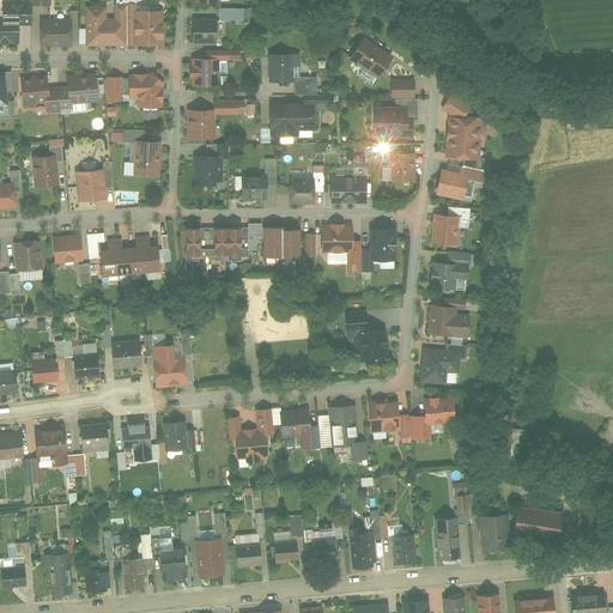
[(2,4),(2,20),(0,20),(0,46),(19,46),(19,26),(29,26),(29,4),(2,4)]
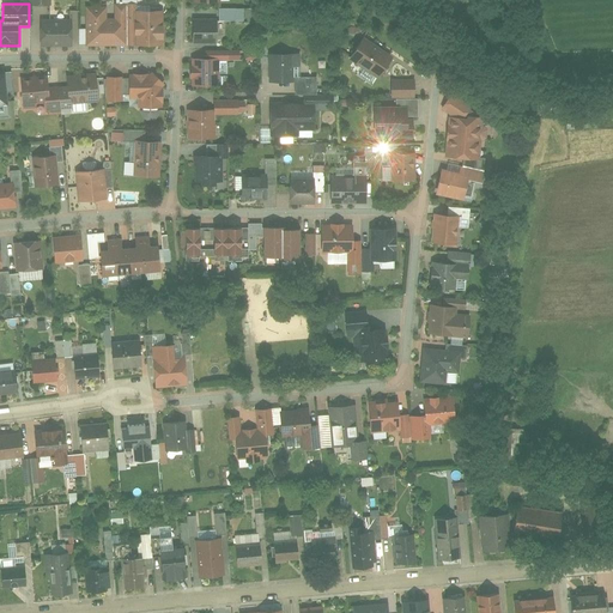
[(114,20),(105,20),(105,8),(85,7),(85,47),(131,47),(131,12),(131,6),(114,5),(114,20)]
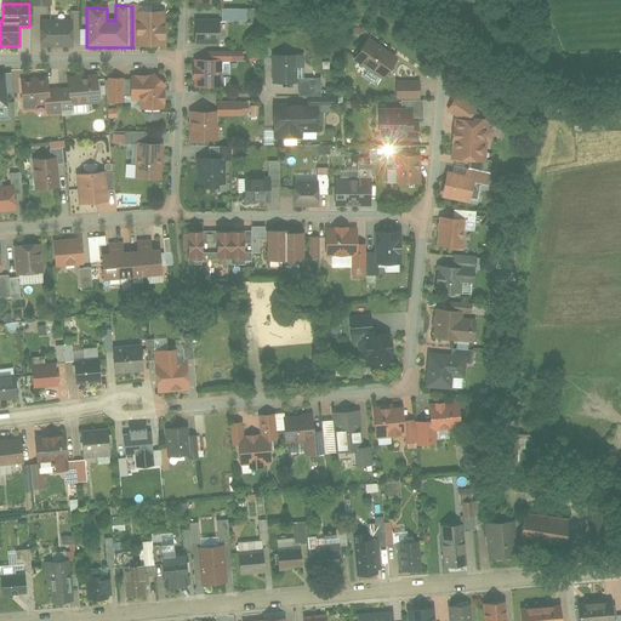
[(223,21),(249,21),(249,9),(223,7),(223,21)]
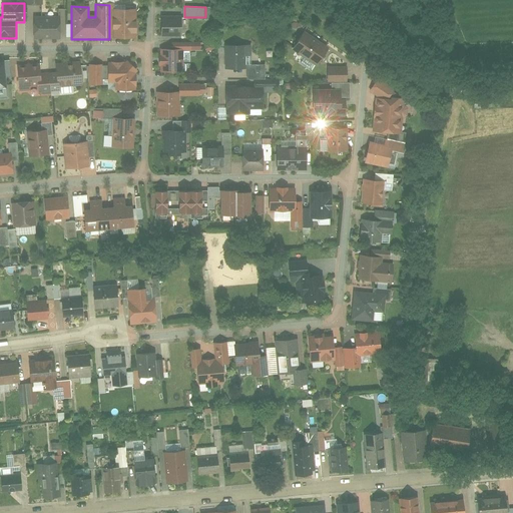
[(109,10),(109,39),(136,40),(136,30),(138,30),(138,20),(136,20),(136,10),(109,10)]
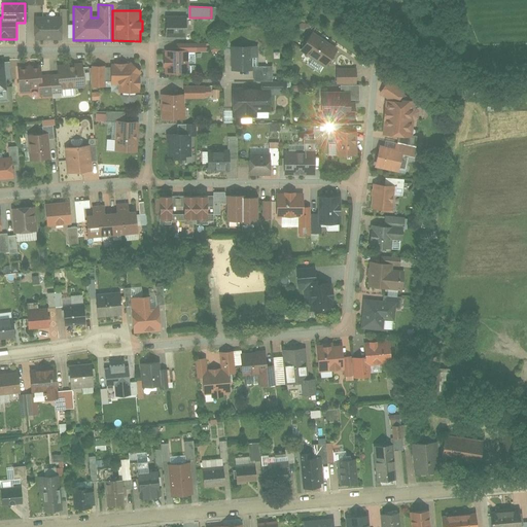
[(186,18),(165,19),(165,38),(186,38),(186,18)]
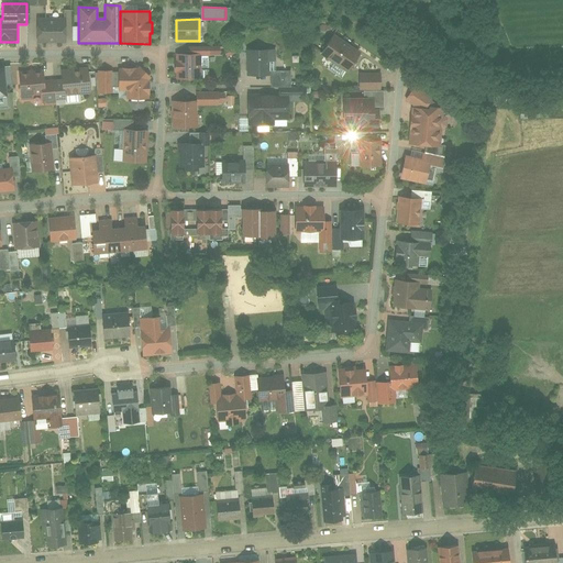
[(36,20),(36,45),(66,45),(66,20),(36,20)]
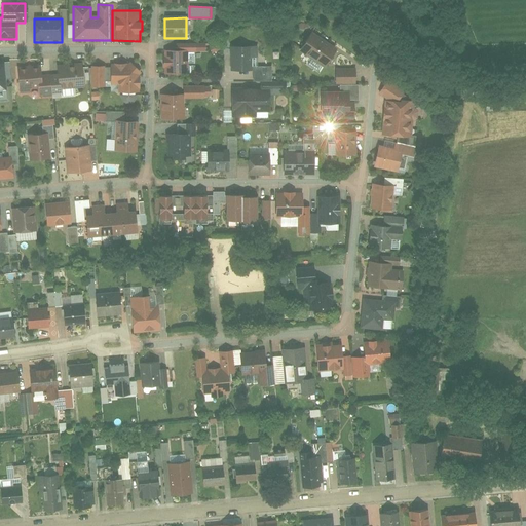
[(312,61),(325,41),(311,33),(299,52),(312,61)]
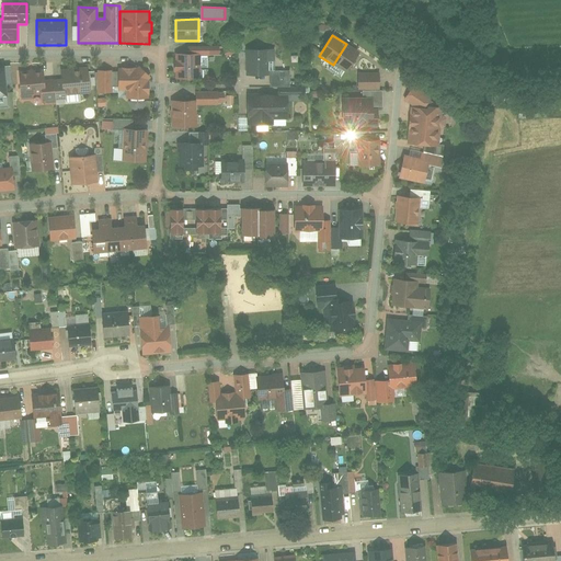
[(346,73),(359,53),(346,44),(333,65),(346,73)]
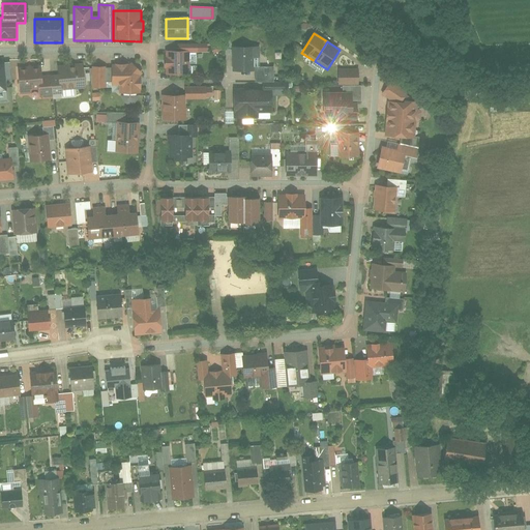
[(231,50),(232,72),(255,72),(254,50),(231,50)]
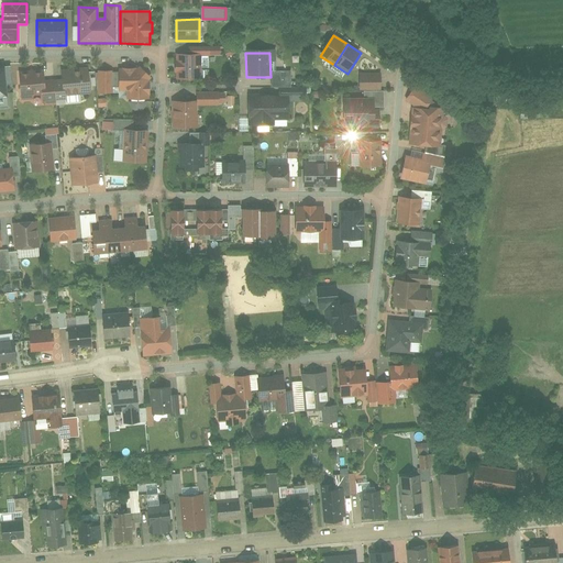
[(177,73),(177,80),(200,80),(200,55),(177,55),(177,64),(175,64),(176,73),(177,73)]
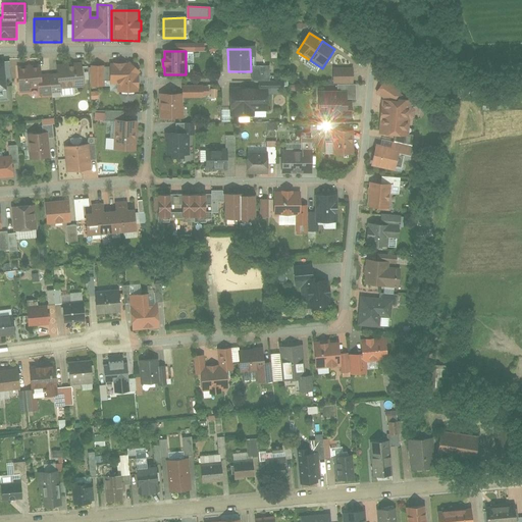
[(55,65),(56,75),(47,75),(49,96),(60,95),(60,89),(85,88),(83,63),(55,65)]
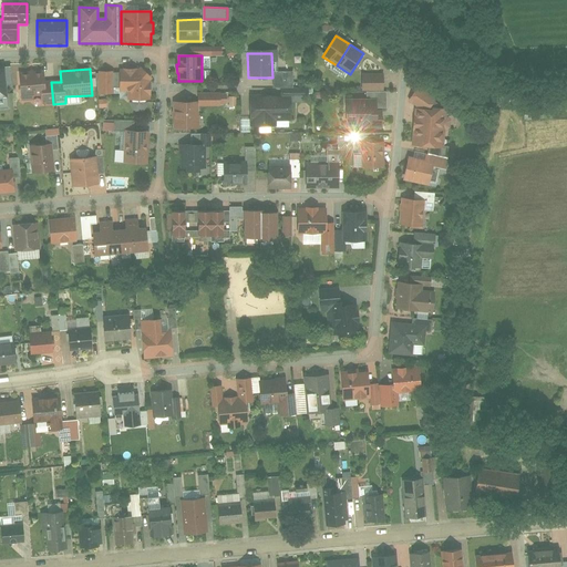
[(152,75),(145,69),(143,71),(137,71),(137,69),(117,69),(119,92),(130,92),(130,103),(153,102),(153,83),(150,83),(150,78),(152,75)]
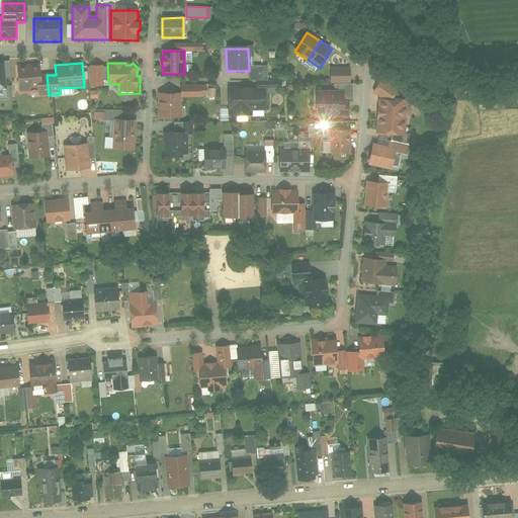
[(49,95),(47,75),(40,76),(39,66),(17,68),(18,94),(34,93),(35,96),(49,95)]
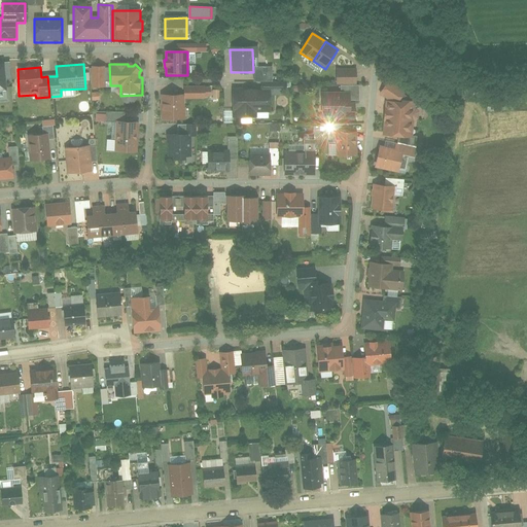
[(356,85),(356,69),(335,69),(335,85),(356,85)]
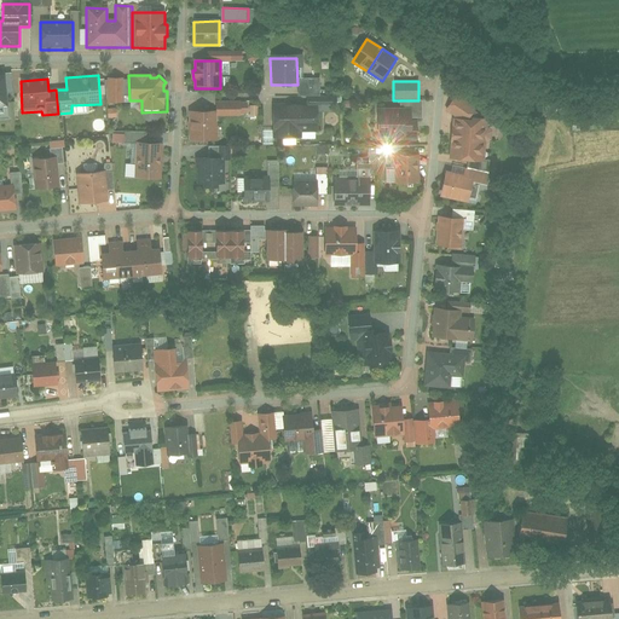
[(318,108),(298,108),(298,104),(272,105),(273,142),(298,142),(298,131),(318,131),(318,108)]
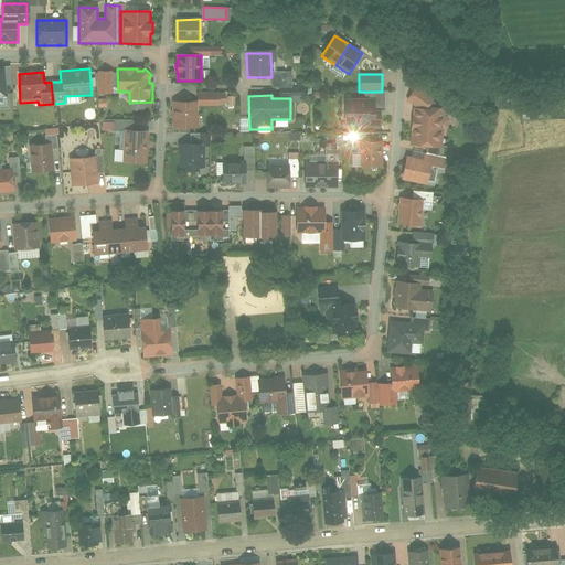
[(372,114),(372,98),(343,98),(343,127),(358,127),(358,129),(380,128),(380,114),(372,114)]
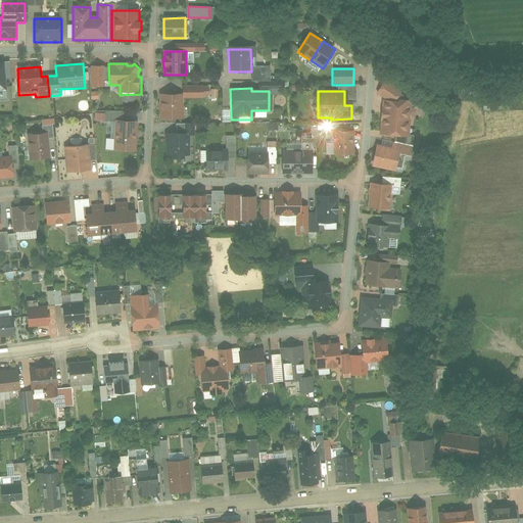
[(181,96),(159,95),(159,120),(181,121),(181,96)]
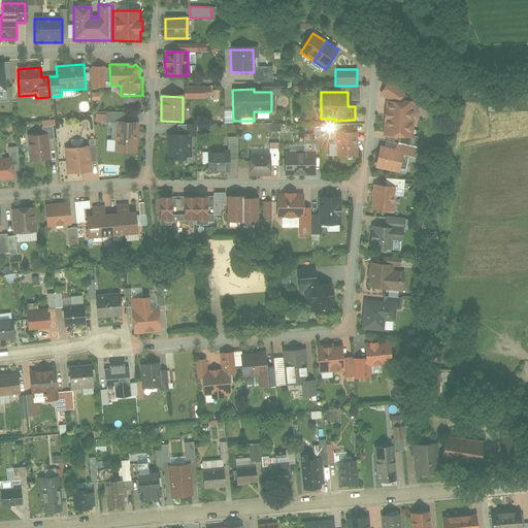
[(385,103),(384,137),(411,138),(414,104),(385,103)]
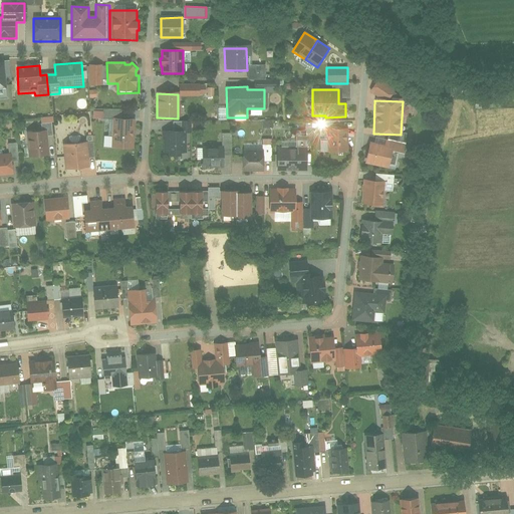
[(135,150),(135,118),(112,118),(112,150),(135,150)]
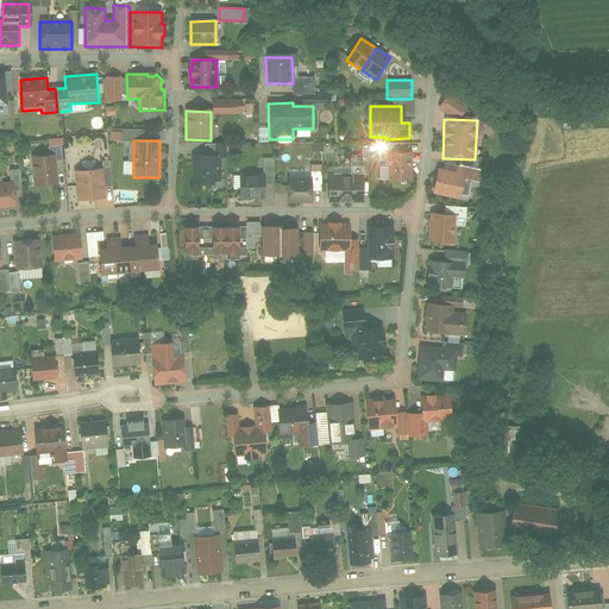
[(412,183),(412,152),(385,152),(385,183),(412,183)]
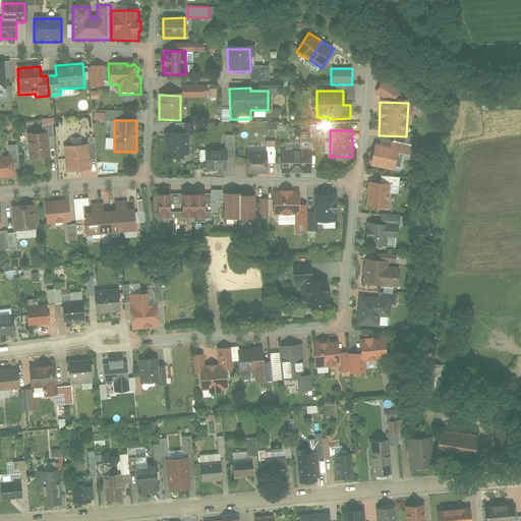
[(50,160),(47,132),(25,134),(29,162),(50,160)]
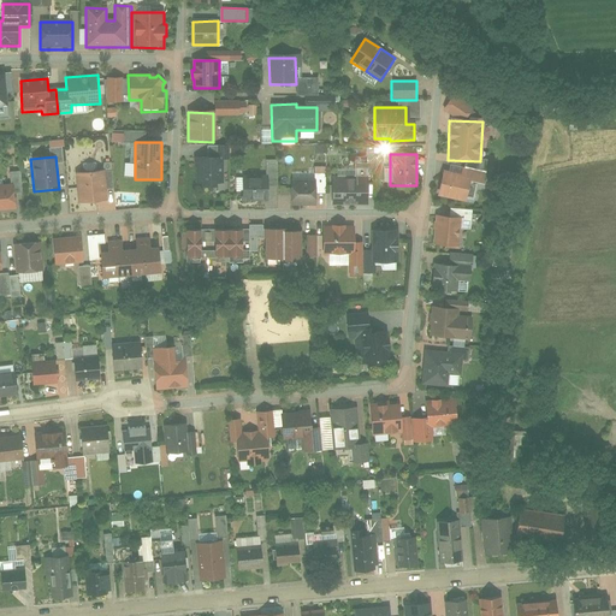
[(220,191),(220,158),(196,157),(196,191),(220,191)]
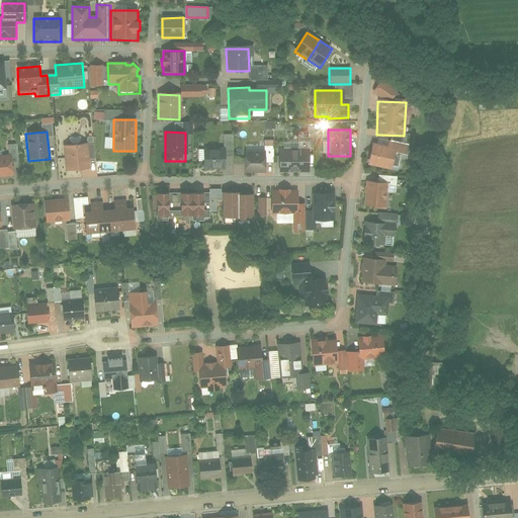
[(90,169),(87,142),(64,145),(66,171),(90,169)]
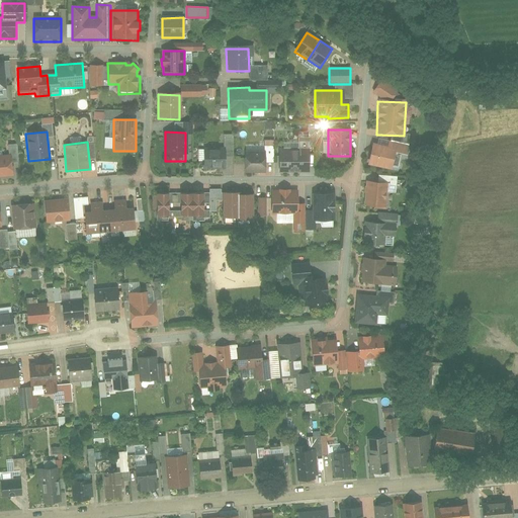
[(373,144),(368,165),(393,170),(397,149),(373,144)]
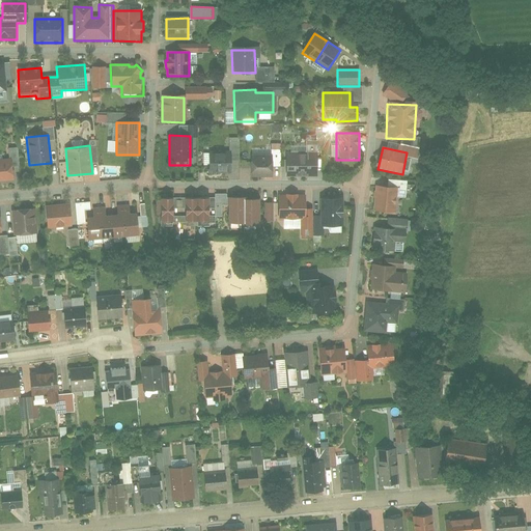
[(210,152),(208,174),(213,174),(213,172),(230,172),(230,152),(210,152)]
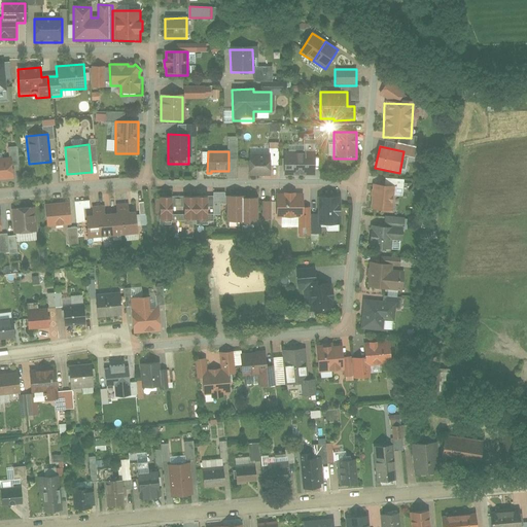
[(284,152),(284,176),(306,176),(306,168),(315,168),(315,152),(284,152)]
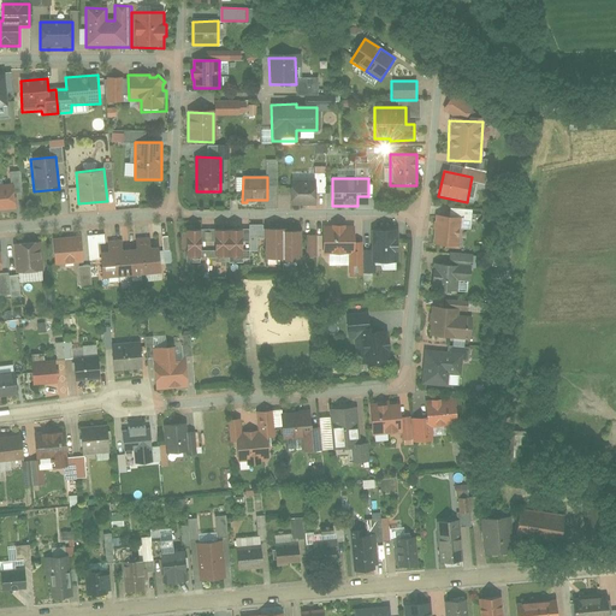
[(290,181),(290,206),(314,206),(314,181),(290,181)]
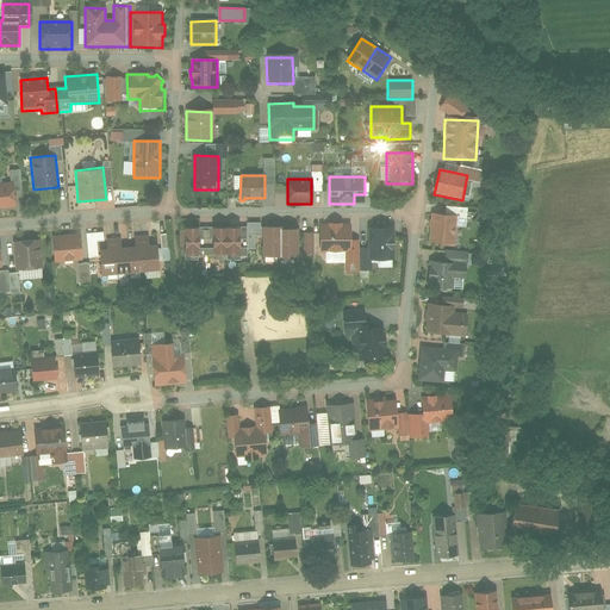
[(0,210),(16,209),(13,184),(0,184),(0,210)]
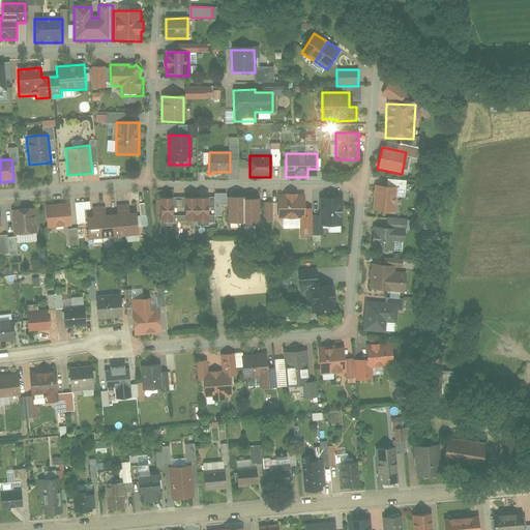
[(375,186),(373,211),(394,213),(396,188),(375,186)]
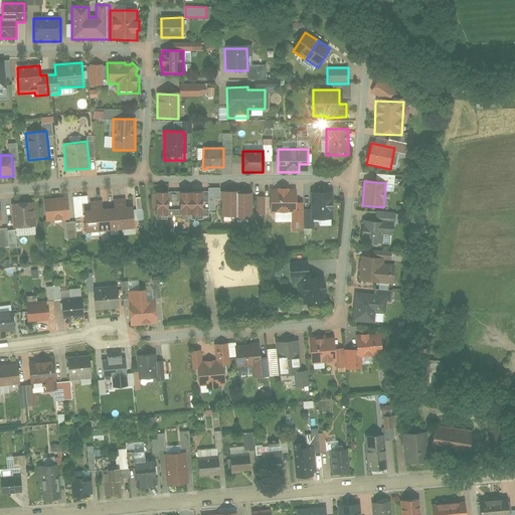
[(292,212),(292,223),(302,223),(302,203),(296,203),(296,190),(270,190),(270,212),(292,212)]
